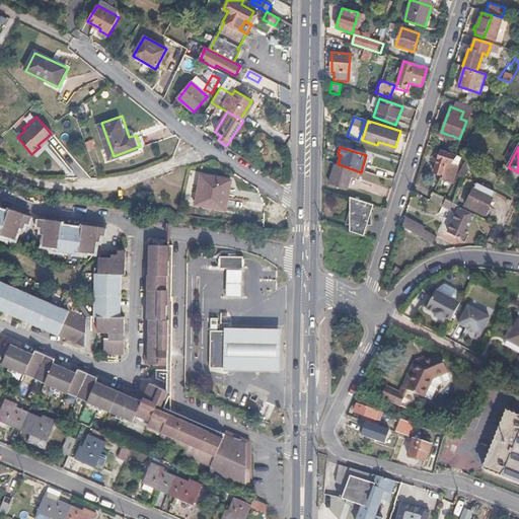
[(450,165),(457,156),(441,150),(434,173),(442,175),(440,180),(452,183),(457,167),(450,165)]
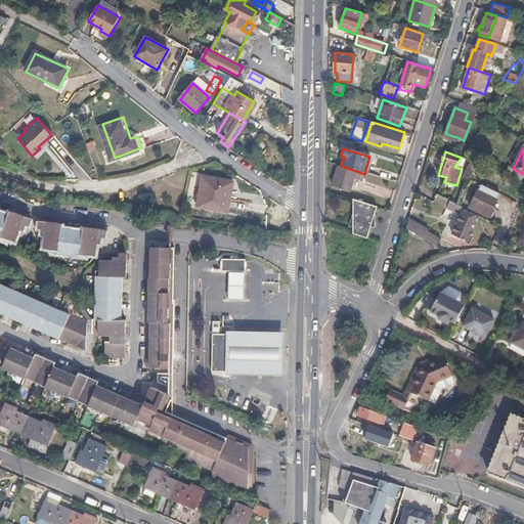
[(352,171),(338,167),(337,173),(335,178),(333,185),(347,190),(350,177),(352,171)]
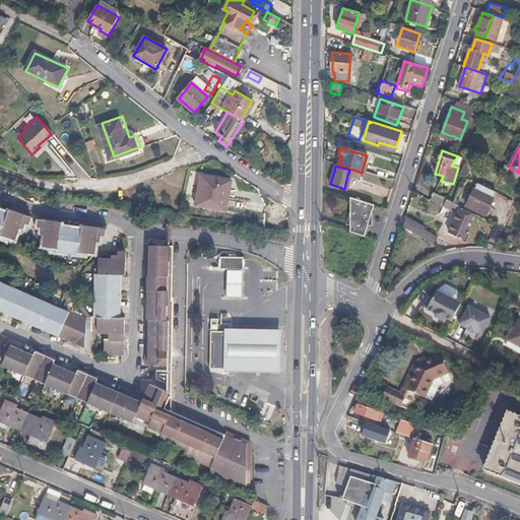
[(356,179),(359,172),(350,169),(349,170),(347,176),(356,179)]
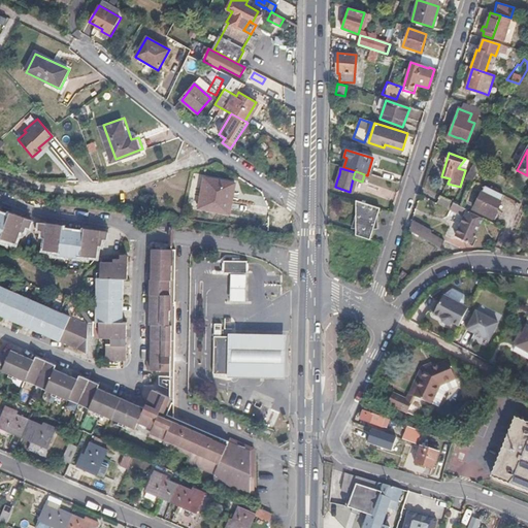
[(204,178),(199,208),(229,213),(235,184),(204,178)]
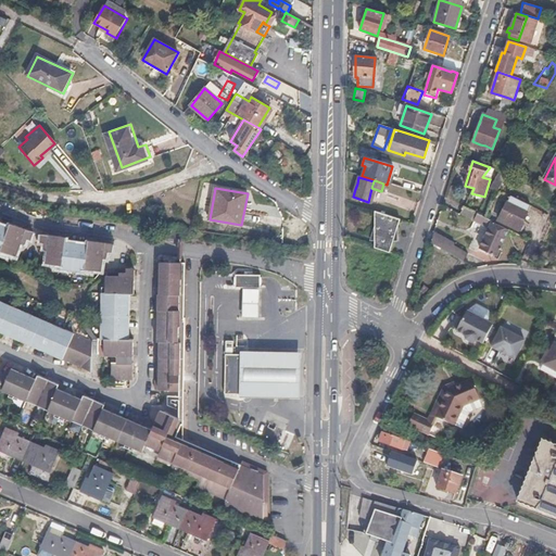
[(527,212),(508,202),(501,216),(520,226),(527,212)]
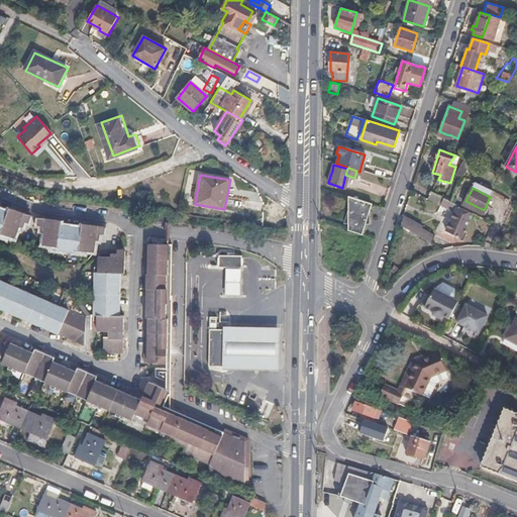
[(432,192),(428,200),(440,207),(444,198),(432,192)]
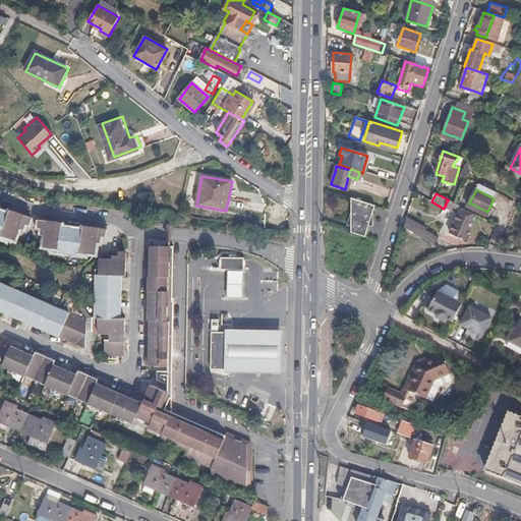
[(365,237),(375,206),(351,197),(351,233),(365,237)]
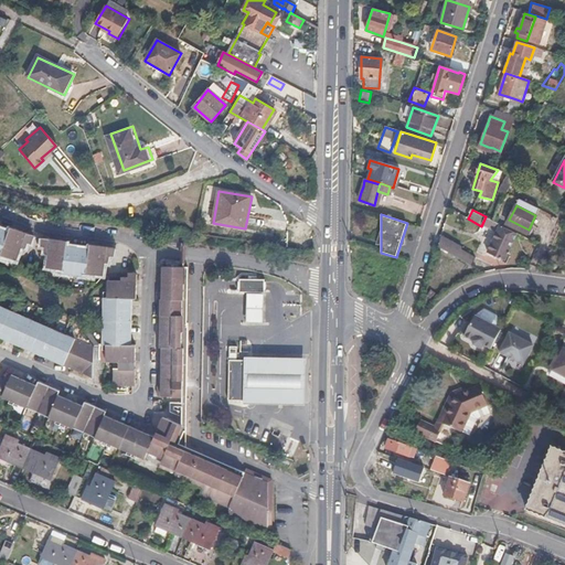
[(489,253),(505,260),(518,233),(500,225),(493,241),(494,242),(489,253)]
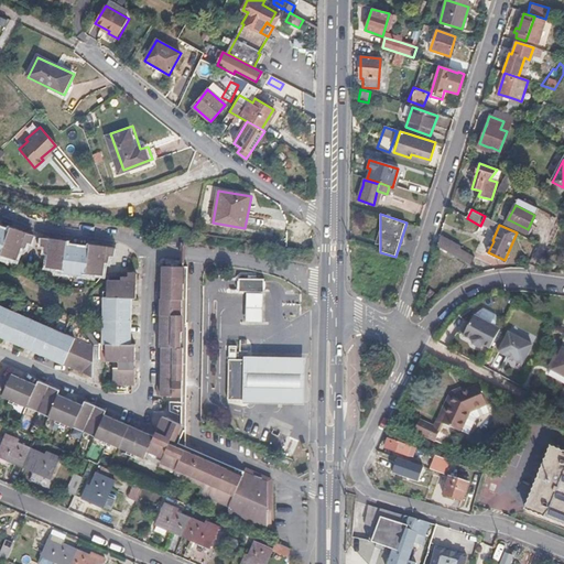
[(2,255),(10,231),(0,227),(0,257),(0,258),(2,255)]
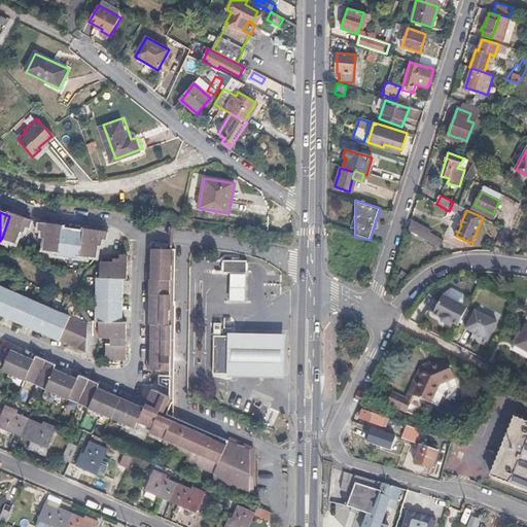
[(11,212),(9,216),(2,238),(18,243),(24,225),(31,229),(34,220),(11,212)]
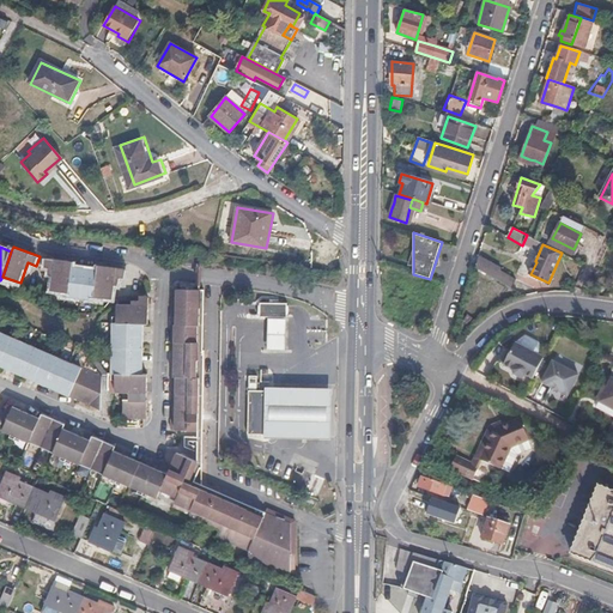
[(70,293),(73,266),(74,262),(48,258),(47,267),(55,268),(53,291),(70,293)]
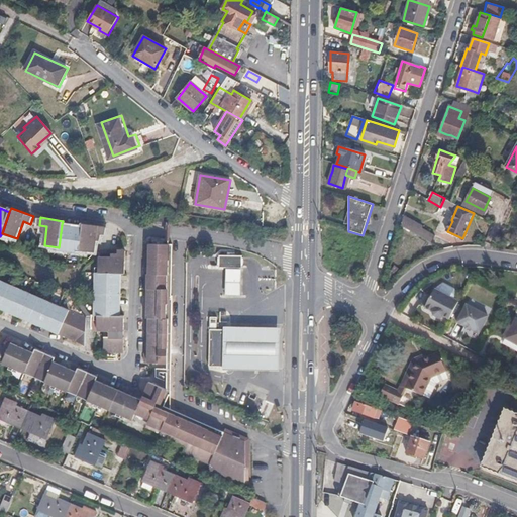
[(423,226),(405,217),(402,227),(418,236),(423,226)]
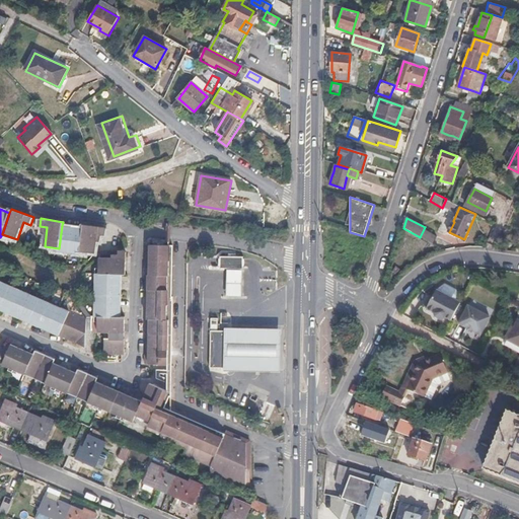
[(73,227),(62,225),(59,248),(59,252),(69,254),(73,227)]
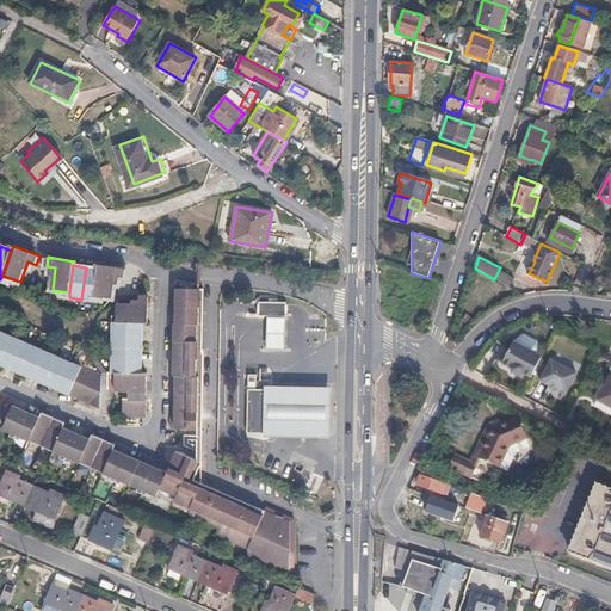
[(99,265),(98,270),(94,296),(112,298),(116,277),(124,278),(125,269),(99,265)]
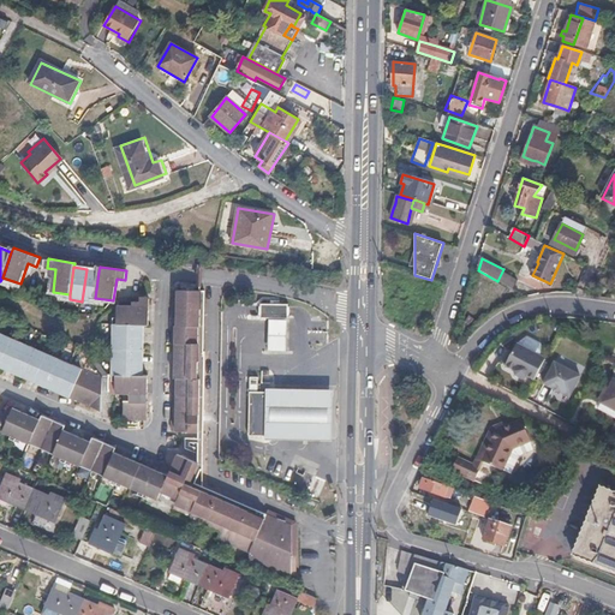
[(94,303),(95,298),(99,272),(87,269),(82,302),(94,303)]
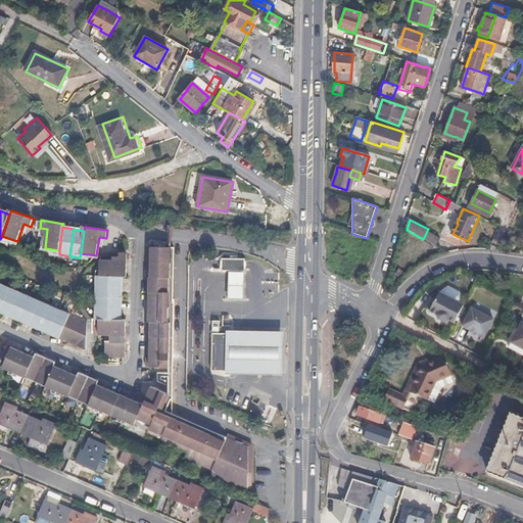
[(427,231),(423,239),(436,246),(440,239),(427,231)]
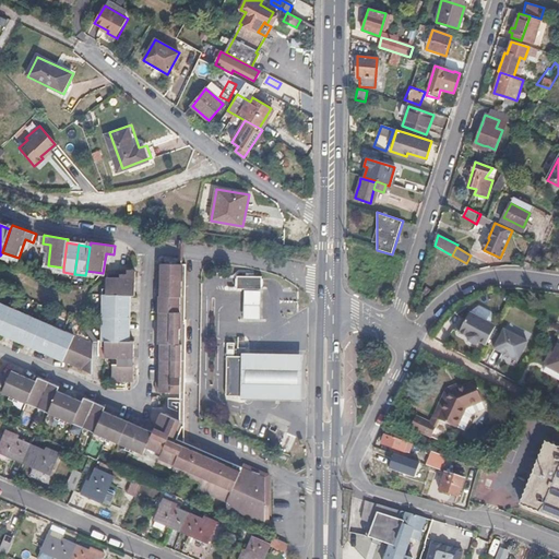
[(156,321),(183,321),(185,265),(156,264),(155,321),(156,321)]
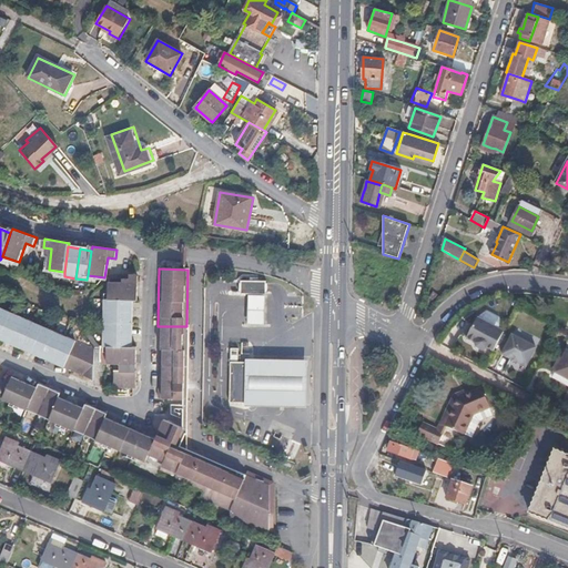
[(107,301),(131,301),(137,301),(137,276),(128,276),(128,283),(107,283),(107,301)]
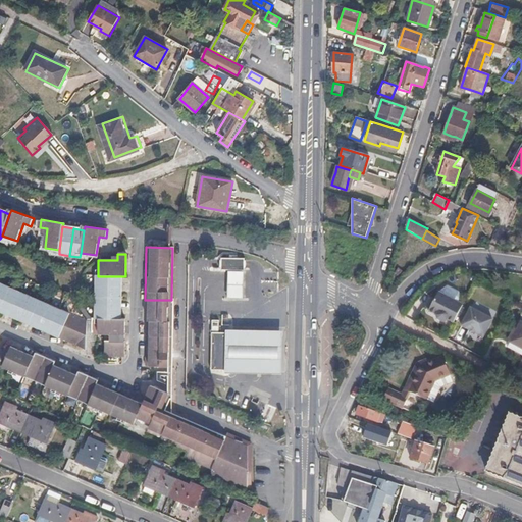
[(226,268),(244,268),(244,256),(218,255),(218,268),(226,268)]
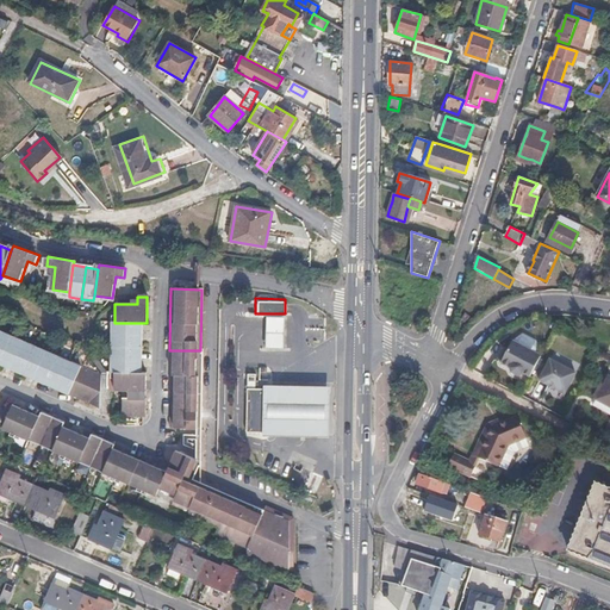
[(265,346),(284,346),(285,313),(265,313),(265,346)]
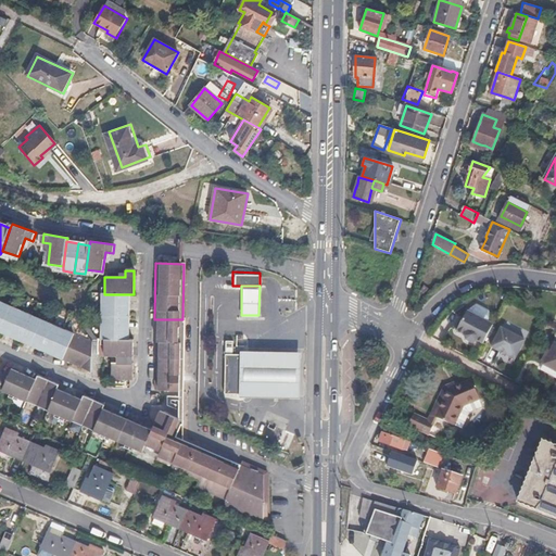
[(128,306),(128,294),(104,294),(100,294),(100,305),(128,306)]
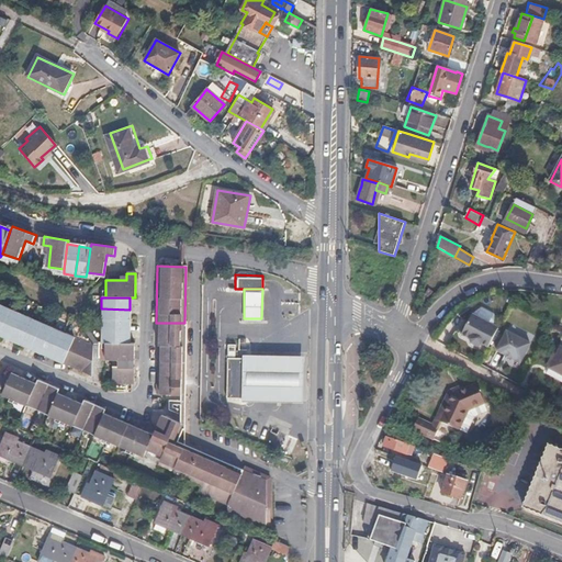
[(1,303),(0,304),(0,332),(11,307),(1,303)]
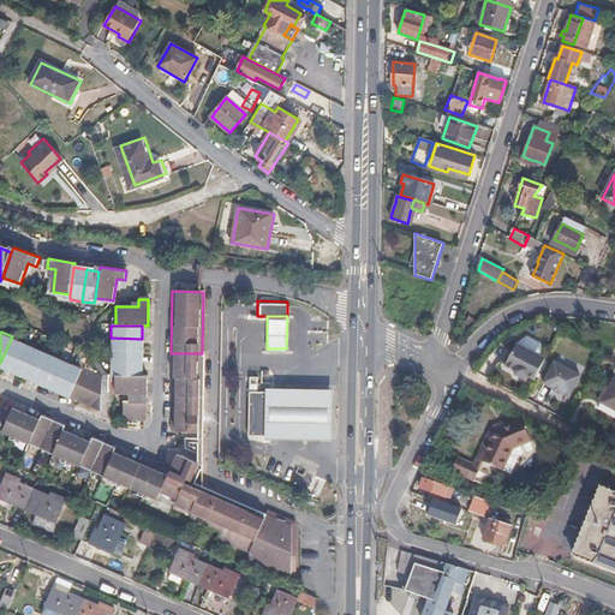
[(12,336),(0,363),(0,365),(11,371),(24,341),(12,336)]
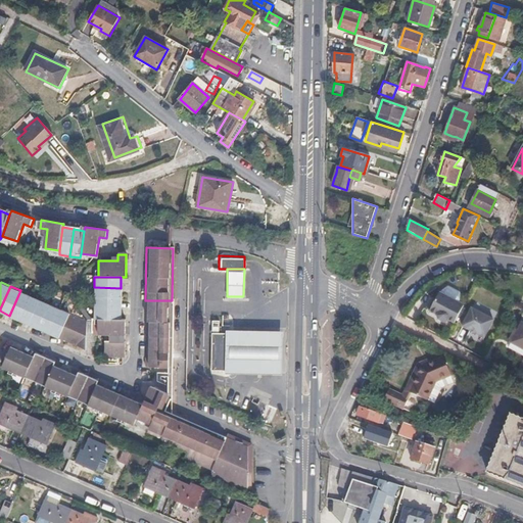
[(94,297),(121,298),(121,288),(94,287),(94,297)]
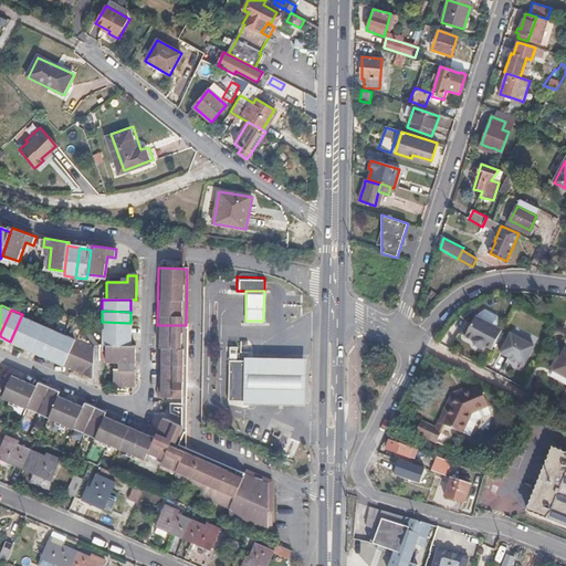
[(20,346),(32,318),(22,314),(10,342),(20,346)]
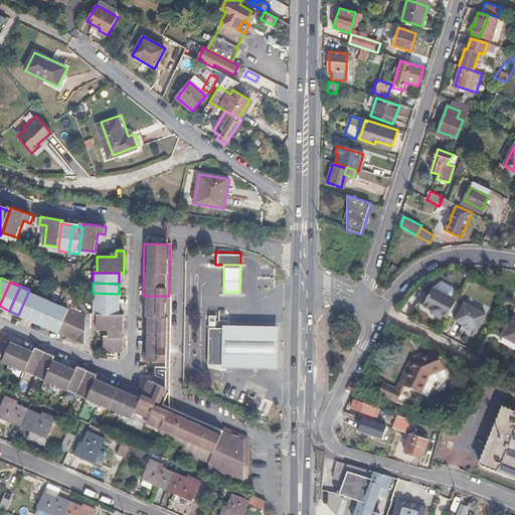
[(441,316),(447,320),(456,302),(433,289),(422,309),(430,313),(431,316),(437,319),(440,318),(441,316)]
